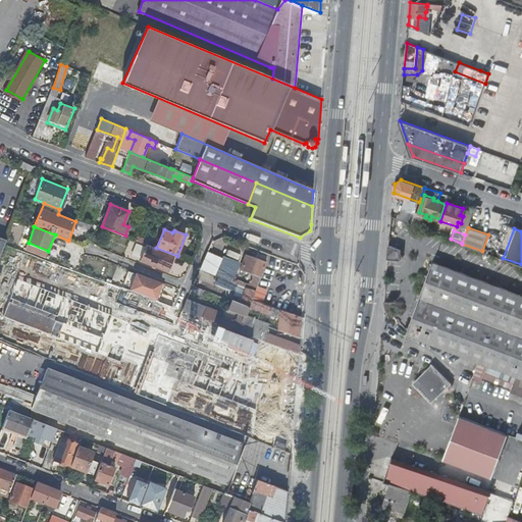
[(151,241),(138,236),(136,240),(147,244),(150,245),(151,241)]
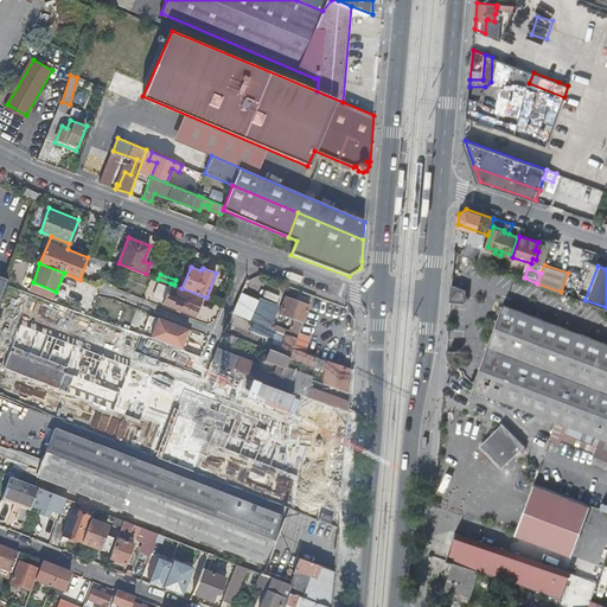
[(160,301),(166,286),(158,282),(152,298),(160,301)]
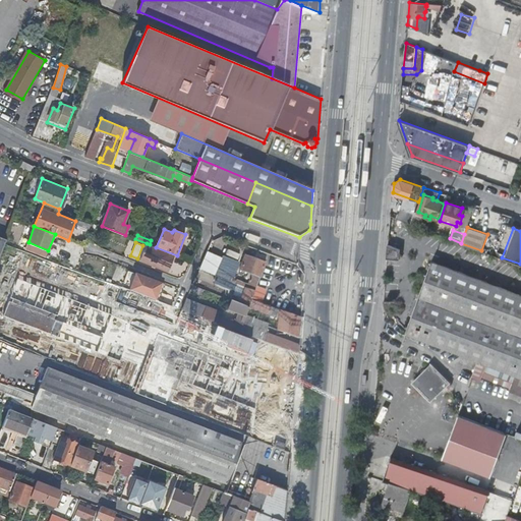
[(150,244),(147,243),(140,261),(169,272),(175,255),(156,247),(150,244)]
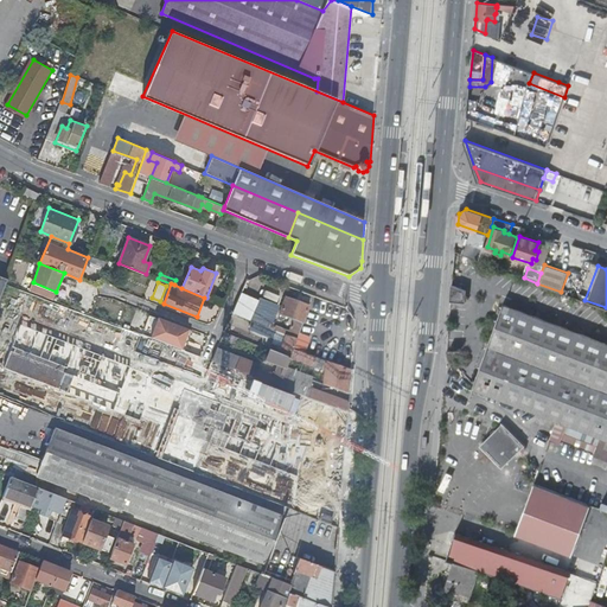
[(466,302),(467,289),(457,286),(453,286),(452,301),(466,302)]
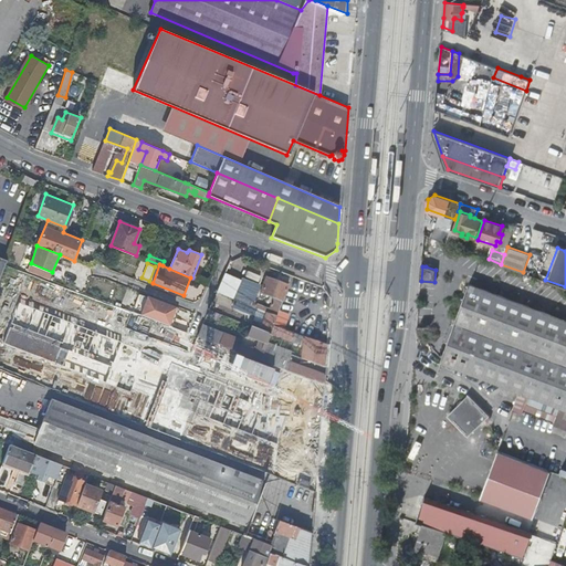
[(243,269),(239,282),(257,289),(262,275),(243,269)]
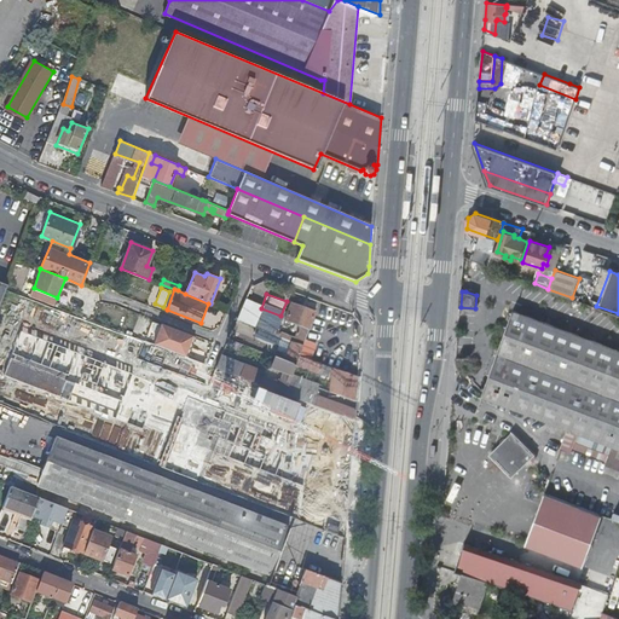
[(247,299),(237,318),(247,322),(255,302),(247,299)]
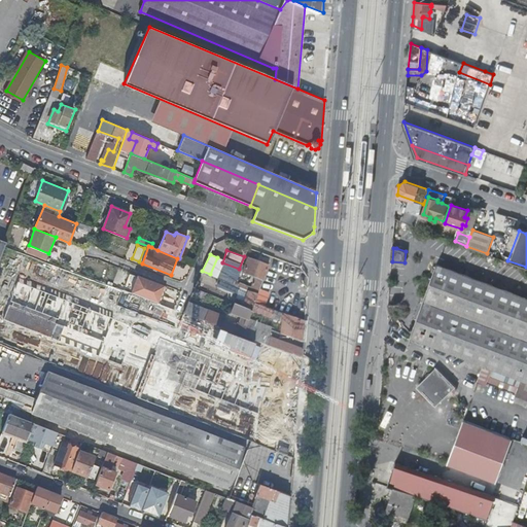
[(267,270),(268,270),(269,266),(248,257),(243,272),(255,276),(251,286),(241,282),(239,286),(241,287),(257,294),(259,289),(262,279),(267,270)]
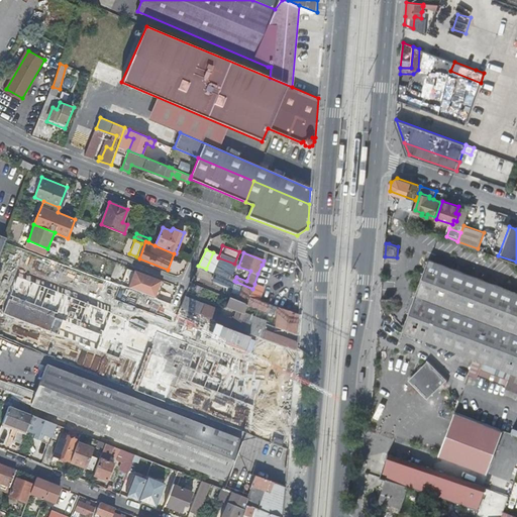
[(516,374),(516,292),(429,260),(403,330),(475,358),(513,373),(516,374)]
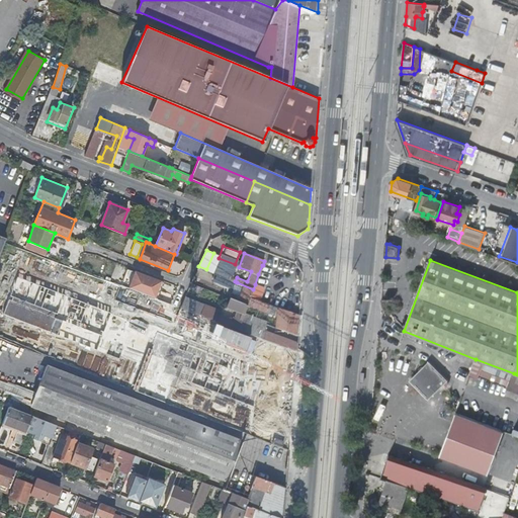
[(136,271),(130,287),(144,293),(155,297),(161,281),(136,271)]
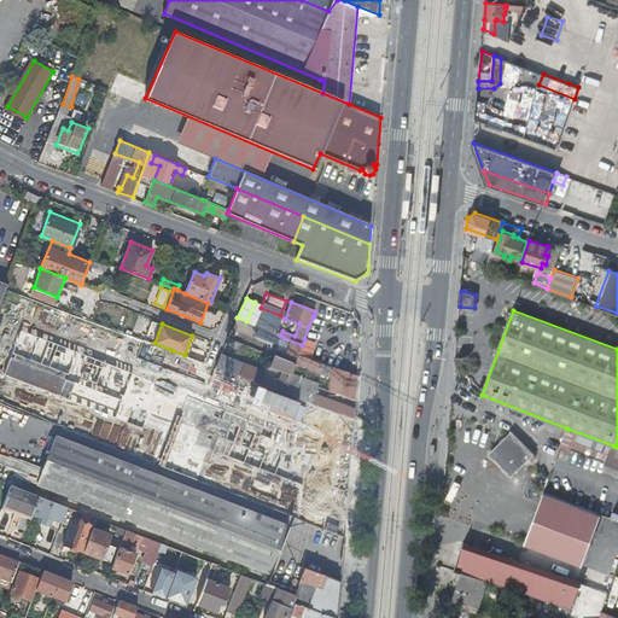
[(280,336),(258,326),(255,333),(277,343),(280,336)]
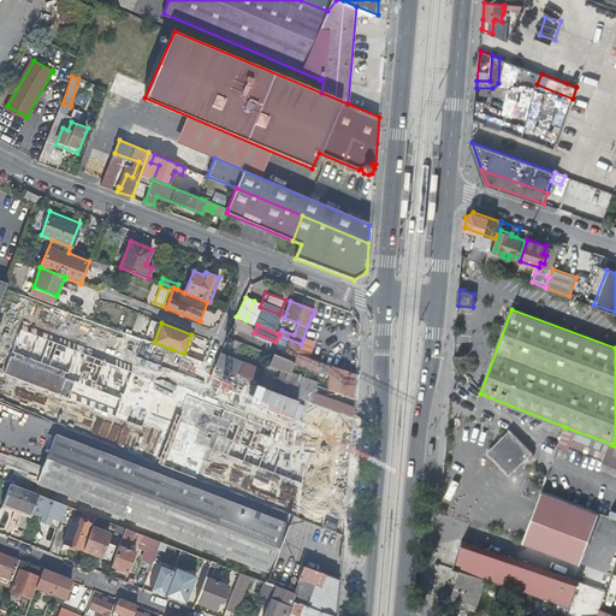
[(0,333),(0,391),(22,400),(40,348),(0,333)]
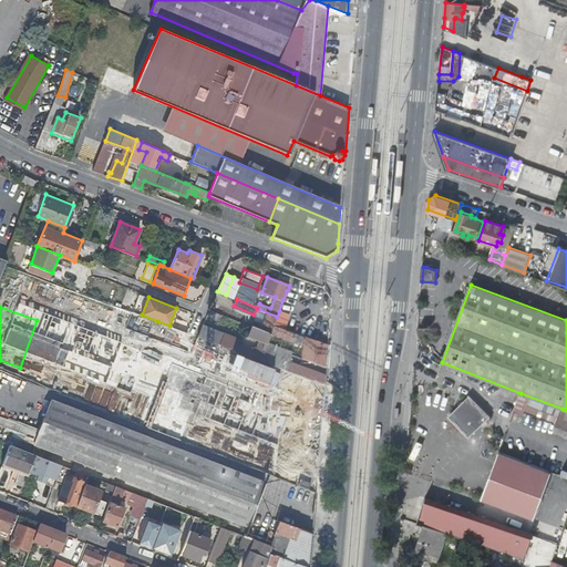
[(224,315),(209,309),(207,315),(222,320),(224,315)]
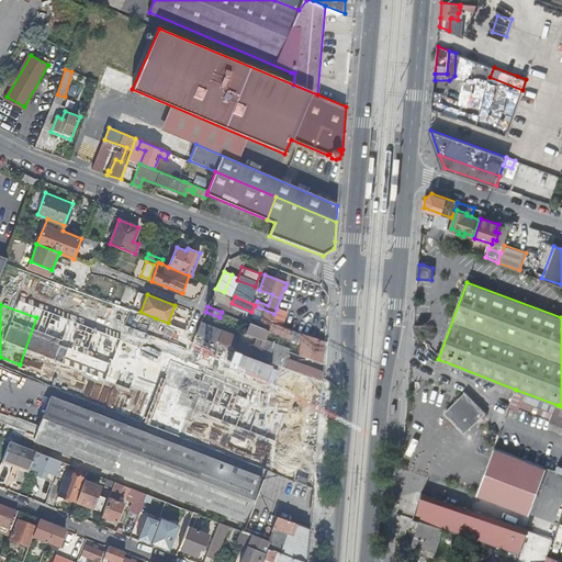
[(257,306),(255,311),(265,314),(262,322),(257,319),(255,325),(269,330),(272,322),(274,314),(257,306)]
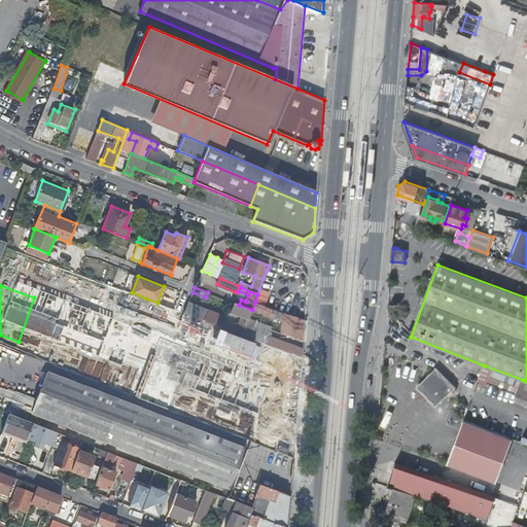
[(116,288),(115,293),(127,296),(128,291),(116,288)]
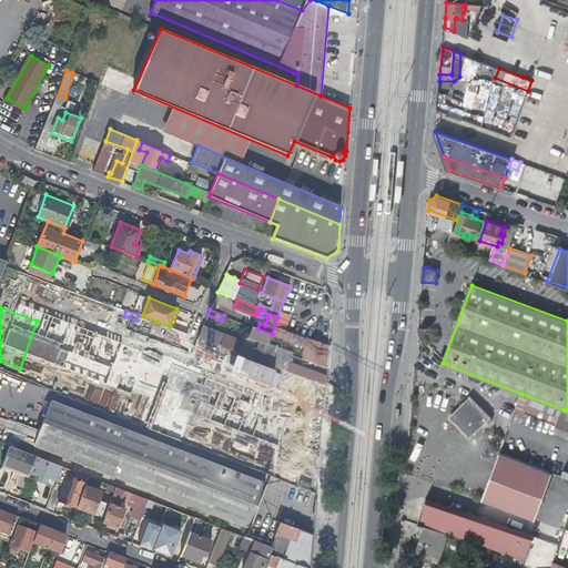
[(277,317),(275,325),(285,330),(291,316),(280,312),(277,317)]
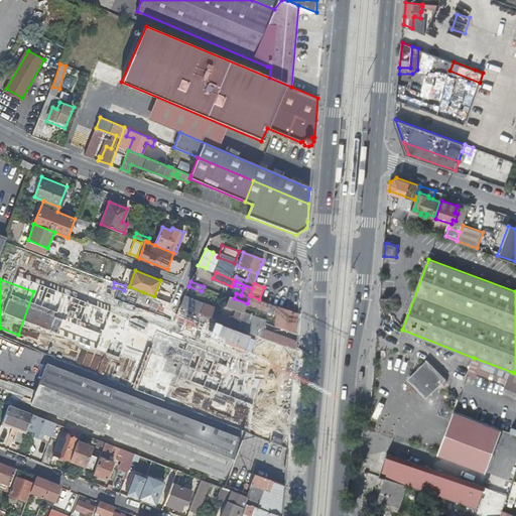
[(234,285),(232,291),(236,293),(241,295),(243,288),(234,285)]
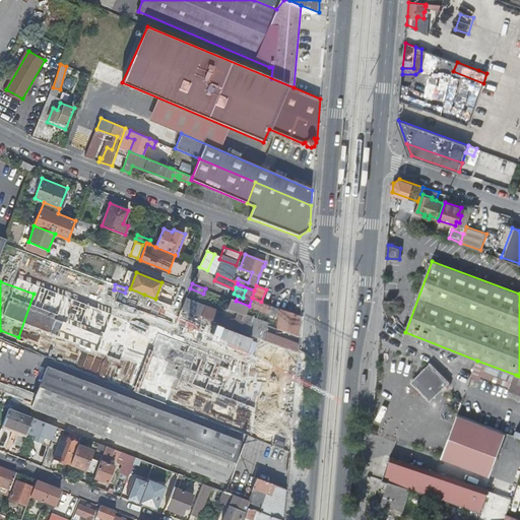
[(186,298),(182,309),(199,315),(240,331),(249,306),(236,301),(232,299),(229,307),(238,311),(235,321),(217,315),(219,310),(186,298)]
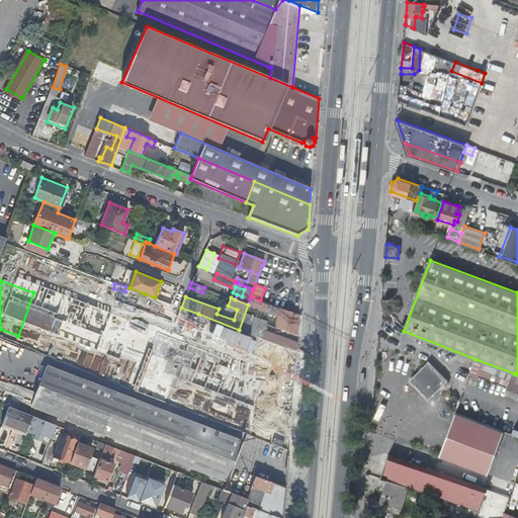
[(298,335),(300,316),(260,300),(251,296),(248,305),(267,312),(275,314),(277,314),(276,327),(298,335)]
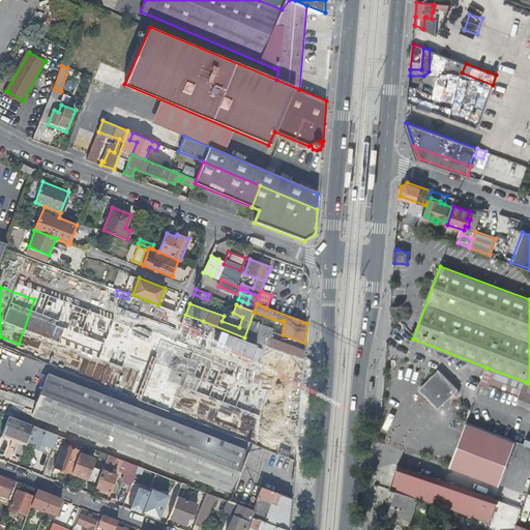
[(254,312),(244,337),(254,341),(260,326),(275,332),(277,333),(282,321),(273,319),(254,312)]
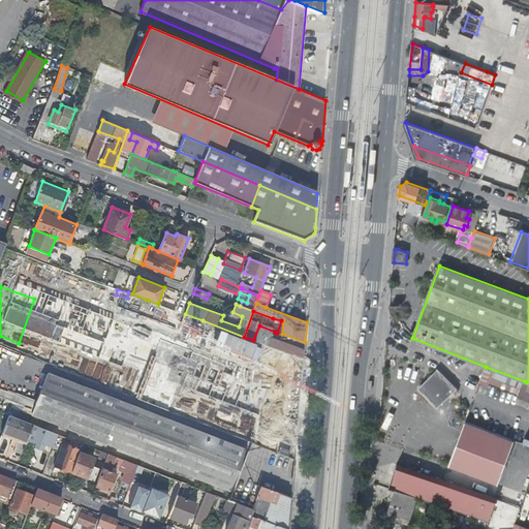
[(278,349),(279,350),(304,360),(304,352),(274,340),(275,338),(273,337),(275,332),(259,325),(253,340),(278,349)]
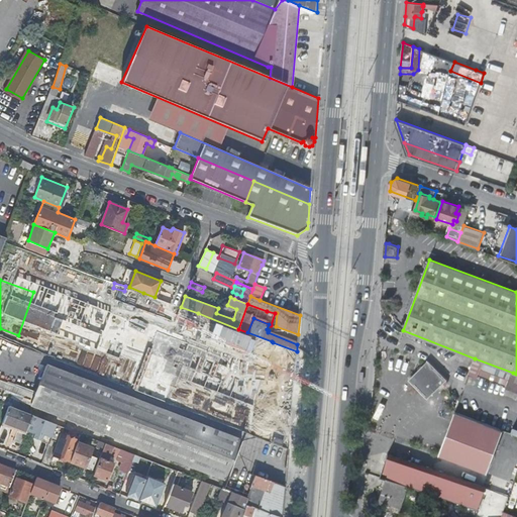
[(63,323),(49,360),(251,430),(265,393),(63,323)]
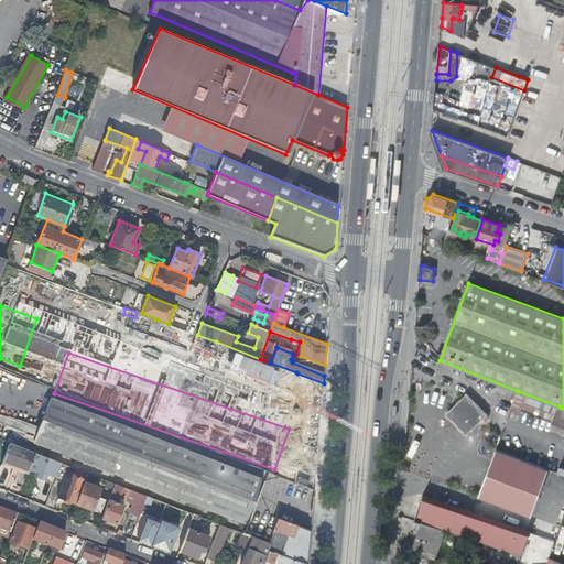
[(466,434),(487,415),(468,396),(447,414),(466,434)]
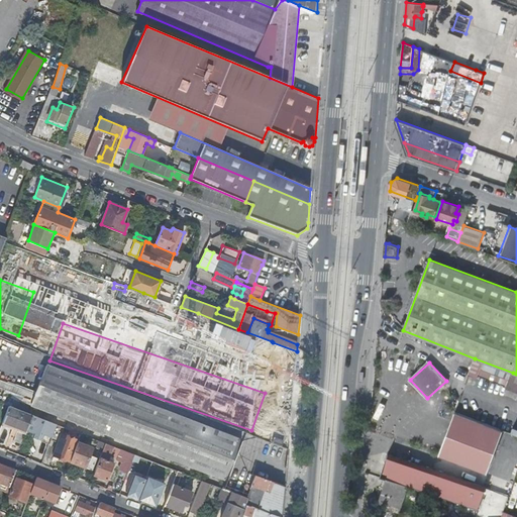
[(479,375),(508,386),(512,374),(484,363),(479,375)]
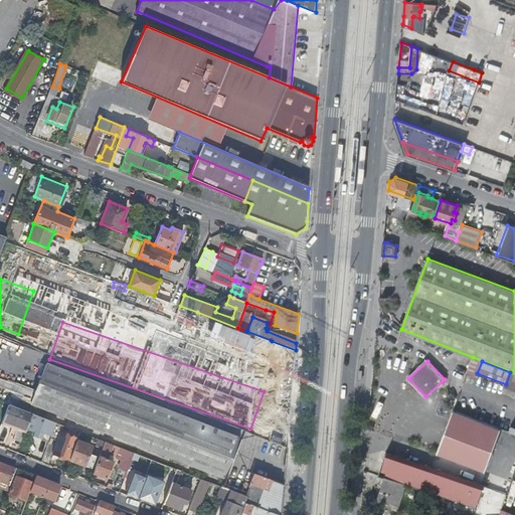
[(240,438),(47,362),(37,388),(9,378),(4,391),(225,478),(240,438)]
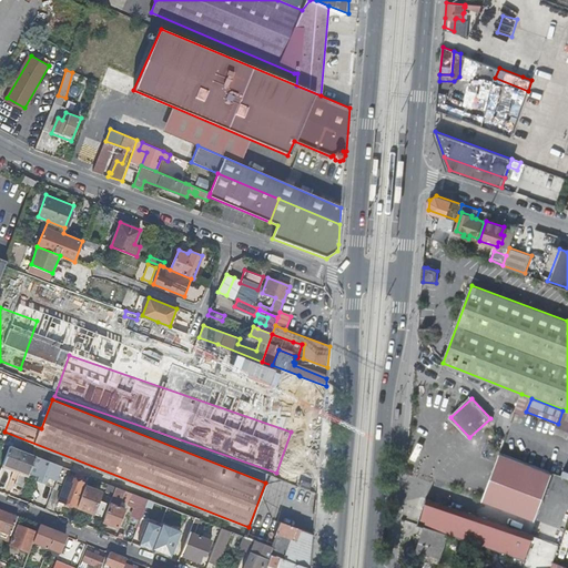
[(567,427),(567,411),(564,409),(563,411),(558,424),(567,427)]
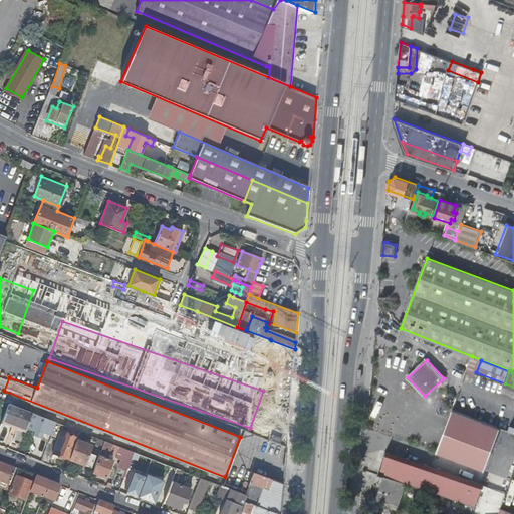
[(34,413),(10,404),(4,420),(27,429),(28,427),(34,413)]
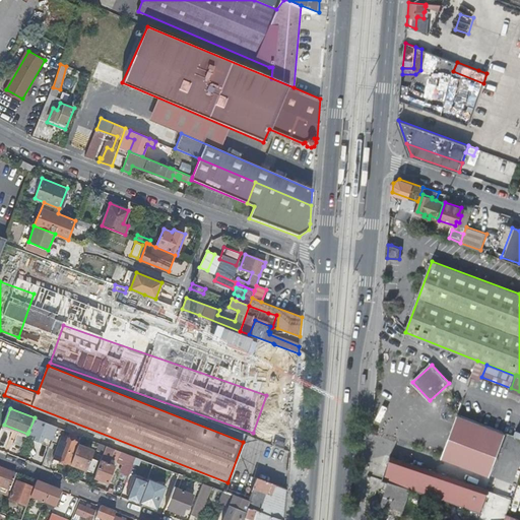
[(442,458),(494,477),(509,435),(457,416),(442,458)]
